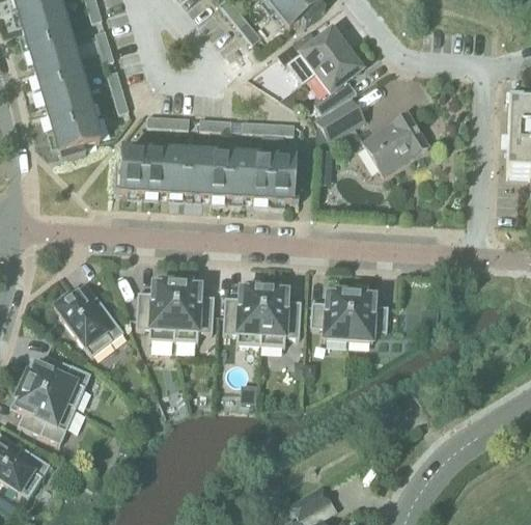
[(14,0),(61,161),(85,154),(84,147),(99,142),(57,0),(14,0)]
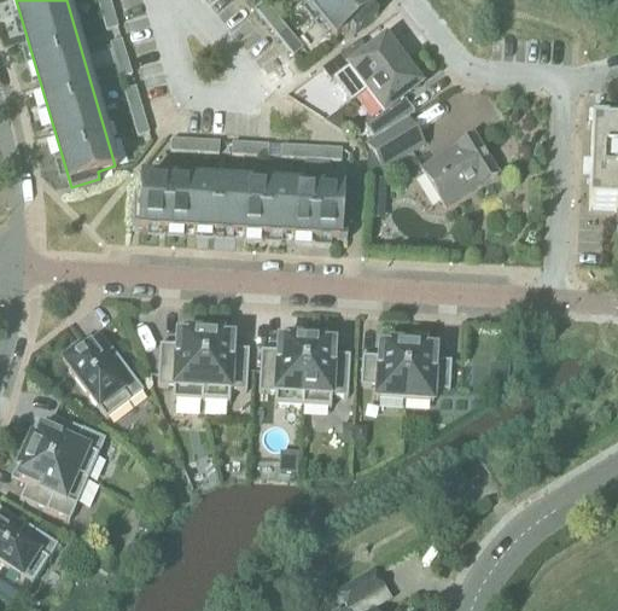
[(98,0),(106,25),(118,23),(111,0),(98,0)]
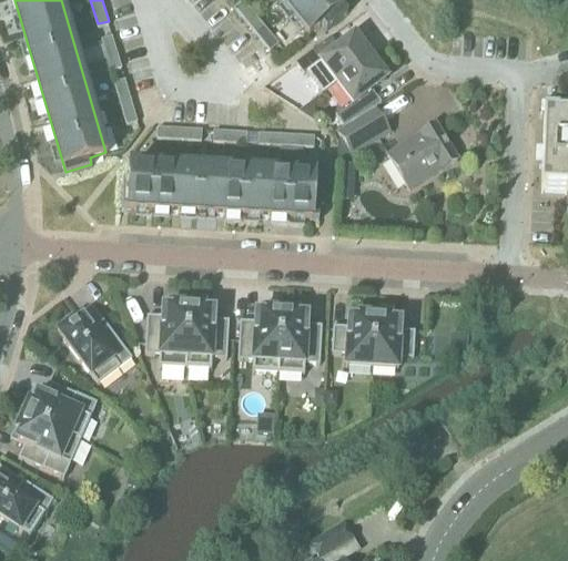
[(234,3),(270,47),(279,39),(246,0),(239,0),(234,3)]
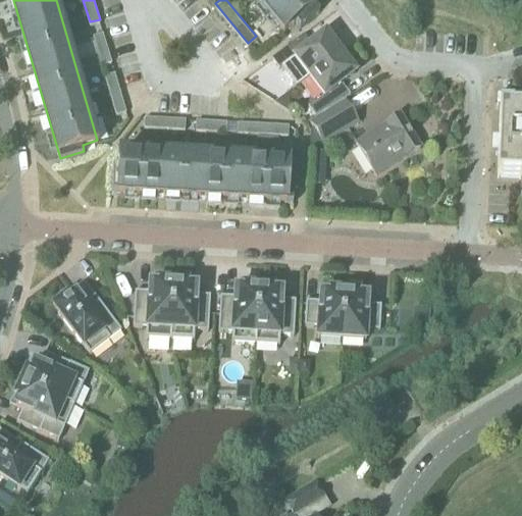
[(259,0),(283,29),(296,18),(300,24),(319,8),(312,0),(259,0)]
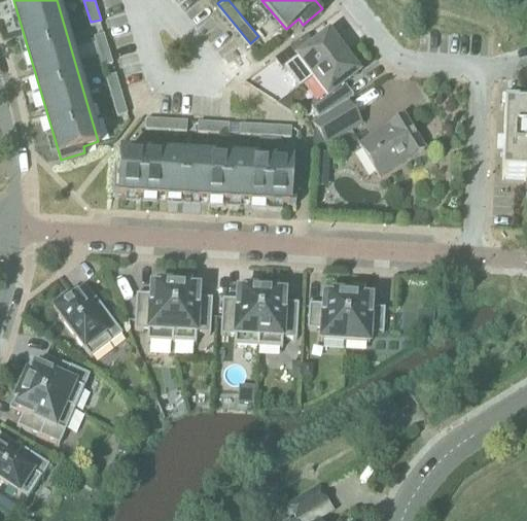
[(312,72),(346,45),(337,33),(334,35),(328,29),(308,44),(301,35),(274,55),(282,65),(297,53),(312,72)]
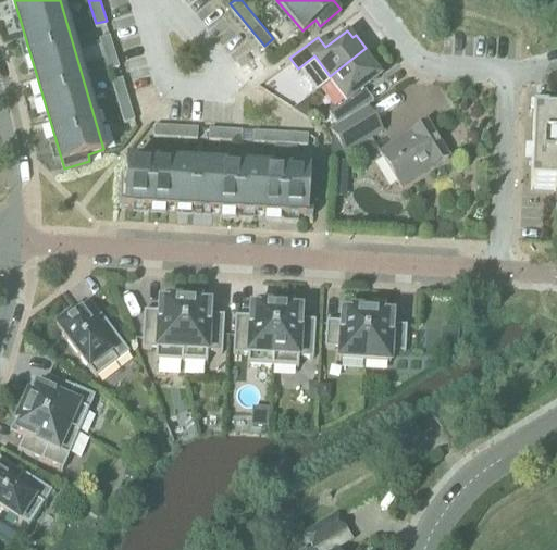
[(99,35),(108,66),(119,63),(110,32),(99,35)]
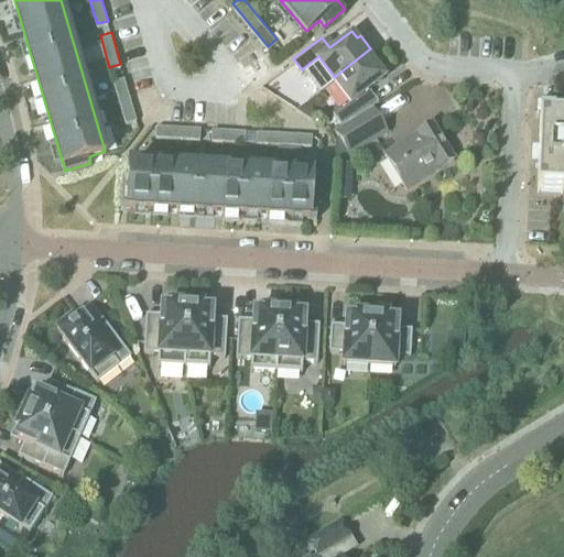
[(370,48),(334,77),(350,98),(333,111),(340,120),(370,102),(361,90),(383,73),(378,66),(382,64),(370,48)]
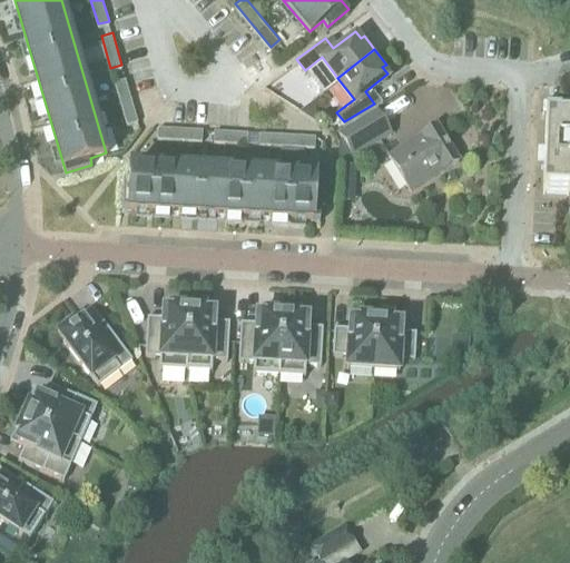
[(114,79),(127,121),(138,118),(125,76),(114,79)]
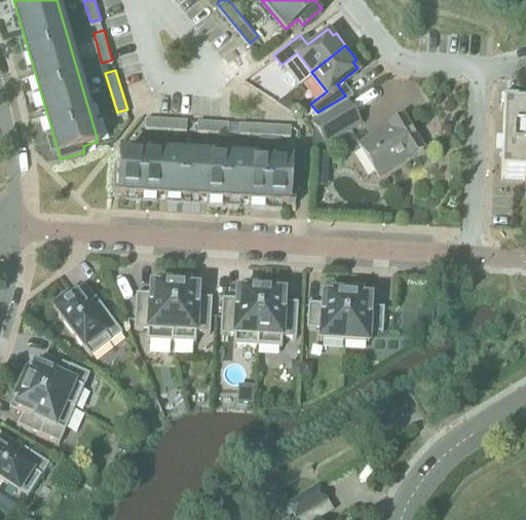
[(525,88),(504,88),(500,175),(525,175),(525,88)]
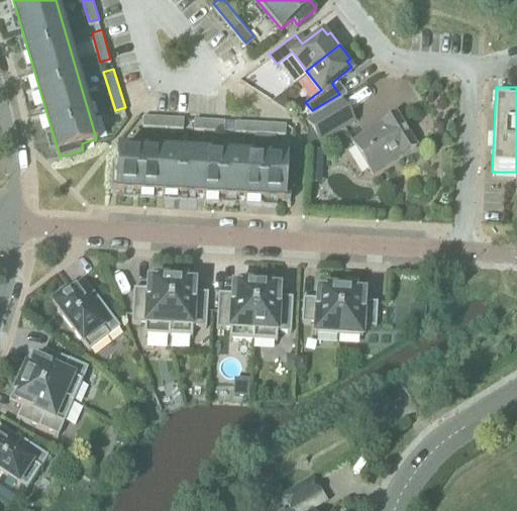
[(307,116),(320,138),(354,117),(341,96),(307,116)]
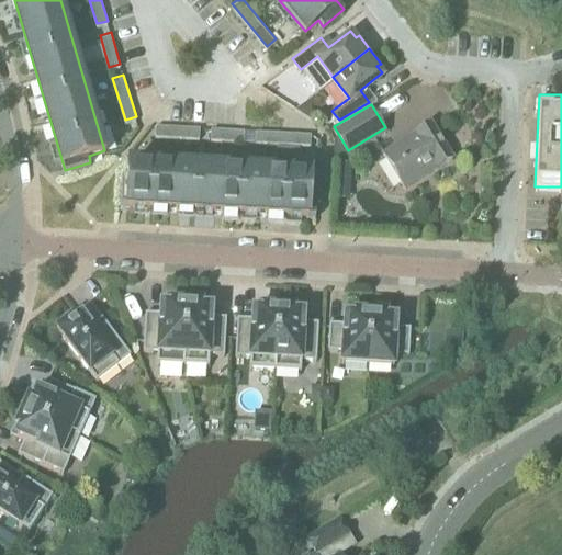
[(389,188),(402,180),(404,183),(437,165),(452,155),(431,120),(415,129),(383,149),(384,151),(371,159),(389,188)]
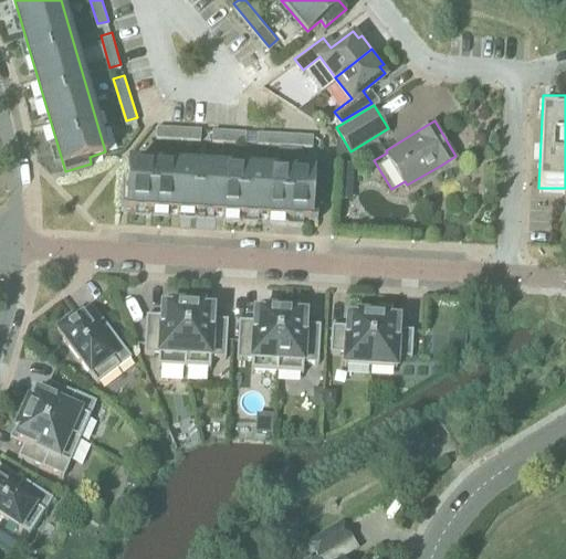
[(156,134),(200,137),(201,125),(157,123),(156,134)]
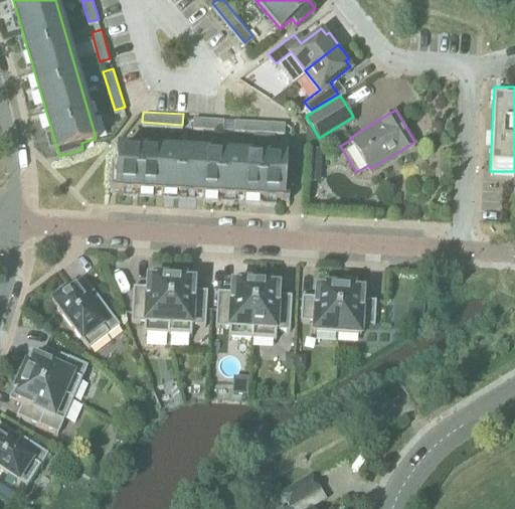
[(223,117),(193,115),(193,125),(223,127),(223,117)]
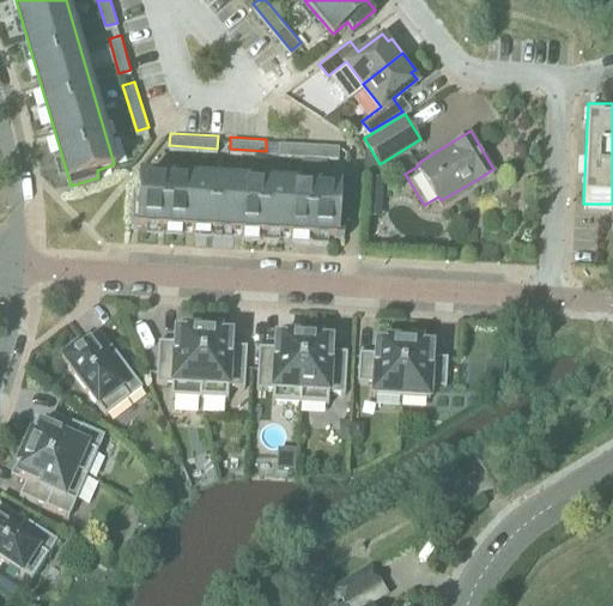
[(339,143),(279,139),(278,151),(339,155),(339,143)]
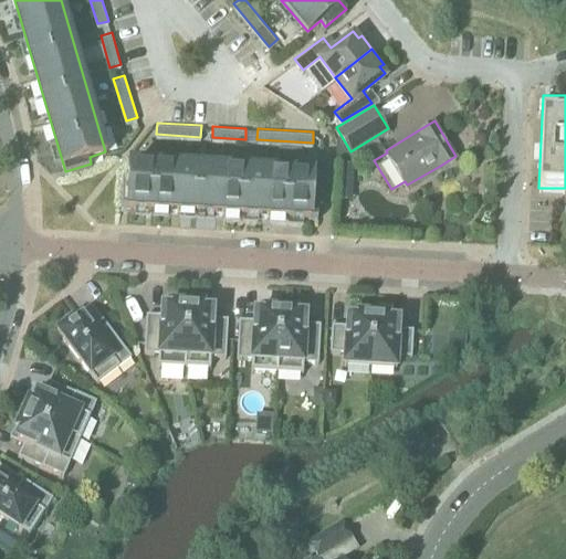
[(313,171),(243,168),(243,162),(231,161),(231,167),(130,161),(129,178),(123,178),(121,206),(317,217),(320,189),(312,188),(313,171)]
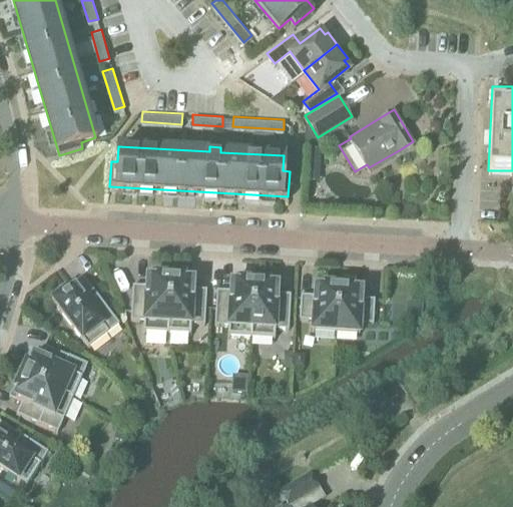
[(309,146),(309,162),(321,162),(321,146),(309,146)]
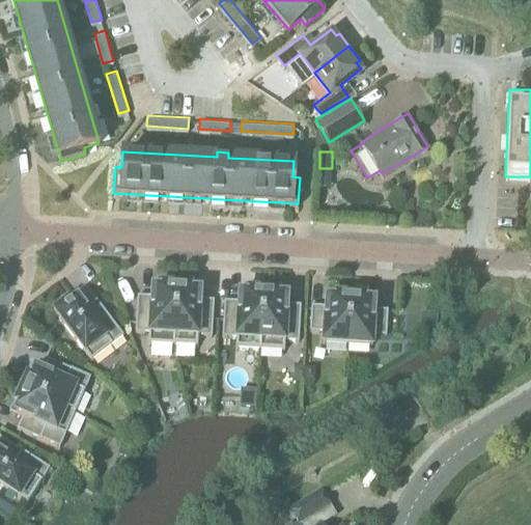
[(173,341),(176,281),(161,280),(161,285),(151,284),(151,293),(137,292),(135,328),(149,329),(148,339),(173,341)]
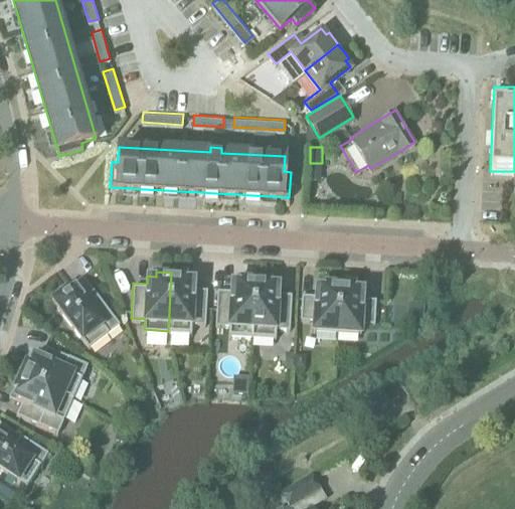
[(171,273),(168,331),(191,332),(192,322),(205,322),(207,287),(194,286),(194,279),(186,279),(186,274),(171,273)]
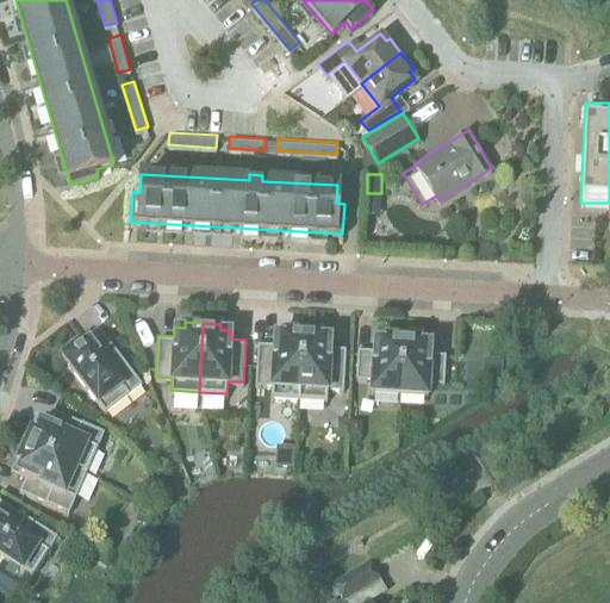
[(78,341),(62,353),(106,409),(143,380),(98,324),(85,335),(87,339),(80,344),(78,341)]
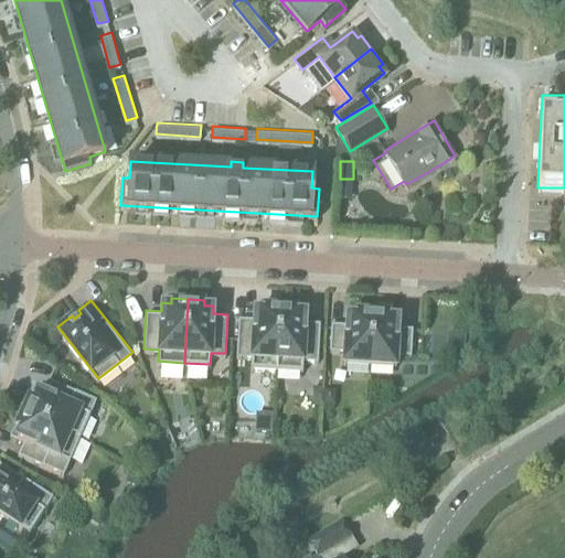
[(277,367),(280,304),(264,303),(264,309),(254,308),(254,315),(238,315),(236,354),(252,355),(251,366),(277,367)]
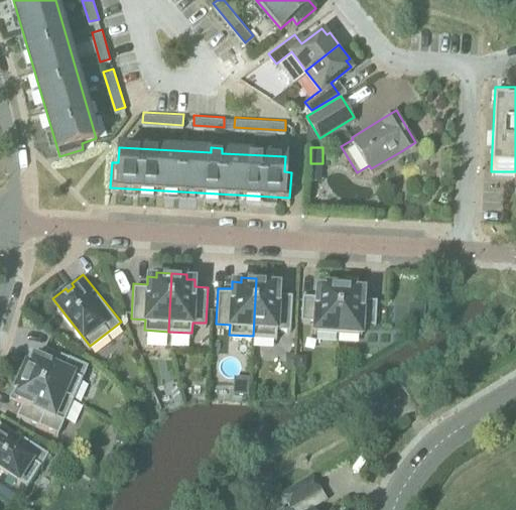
[(256,278),(253,336),(276,338),(277,327),(290,328),(292,292),(279,291),(279,284),(271,283),(271,279),(256,278)]
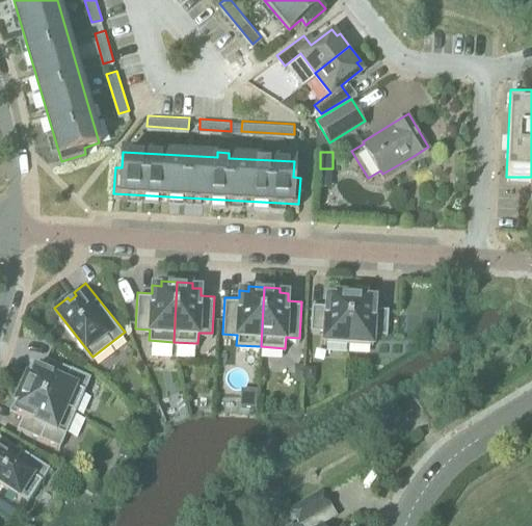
[(348,341),(351,292),(336,291),(336,296),(326,295),(326,303),(312,301),(311,327),(324,329),(323,339),(348,341)]
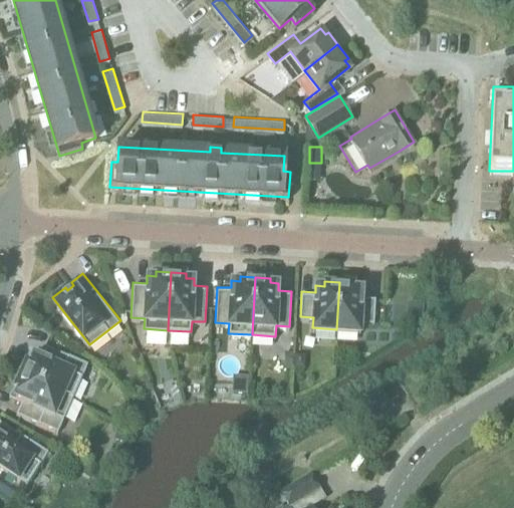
[(339,282),(336,329),(360,330),(360,320),(374,320),(375,296),(362,295),(362,288),(353,287),(354,282),(339,282)]
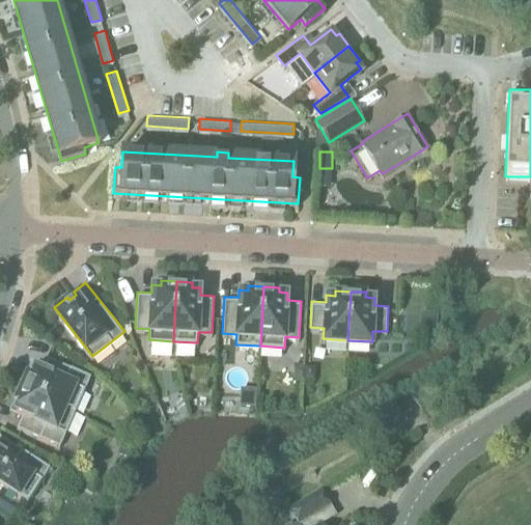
[(21,385),(76,409),(91,374),(48,355),(43,367),(35,364),(32,372),(27,370),(21,385)]
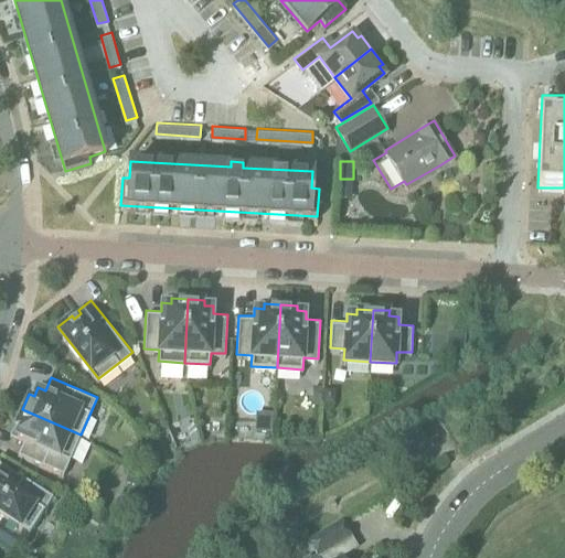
[(312,385),(313,404),(321,404),(320,384),(312,385)]
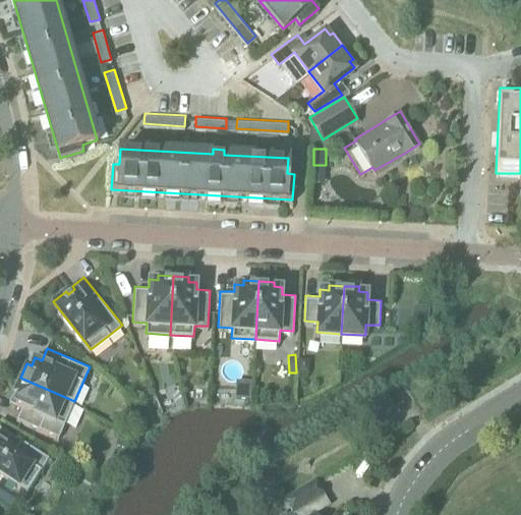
[(309,370),(309,356),(298,355),(297,369),(309,370)]
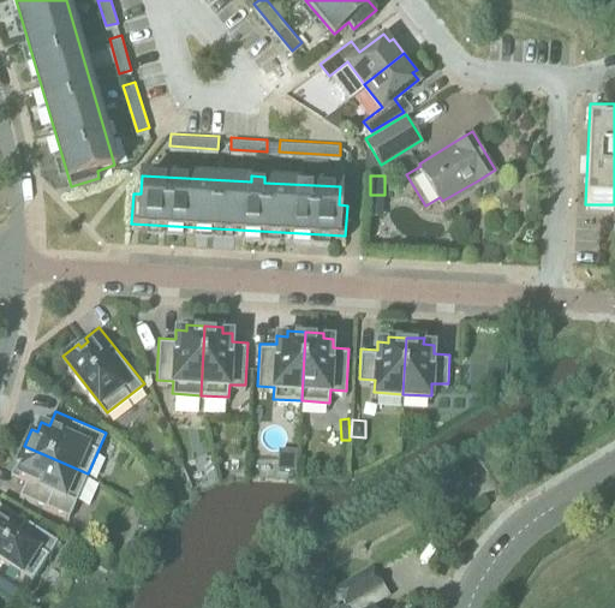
[(88,474),(24,446),(17,462),(23,464),(18,474),(27,477),(19,493),(70,514),(88,474)]
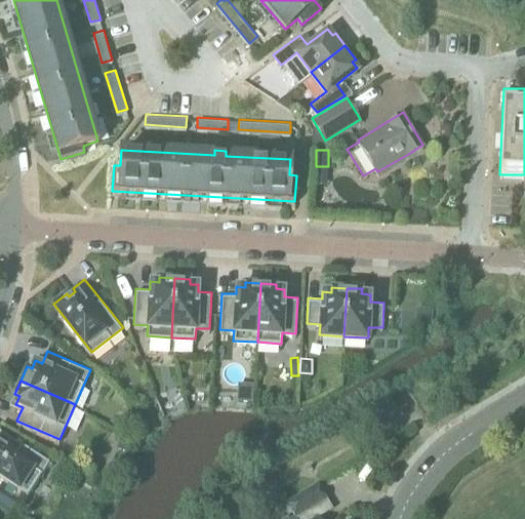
[(241,384),(240,401),(252,401),(253,385),(241,384)]
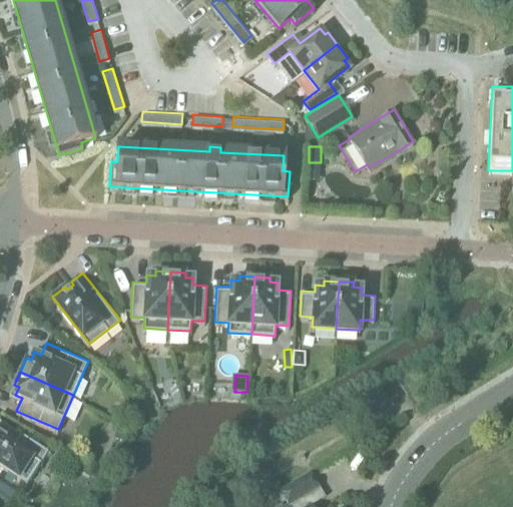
[(0,464),(27,481),(48,449),(0,417),(0,464)]
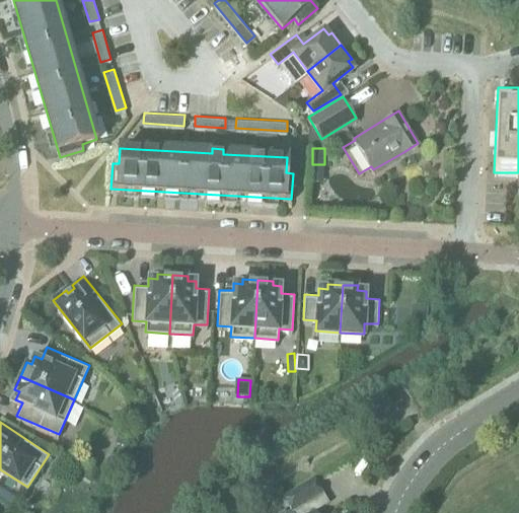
[(115,440),(126,445),(131,434),(120,429),(115,440)]
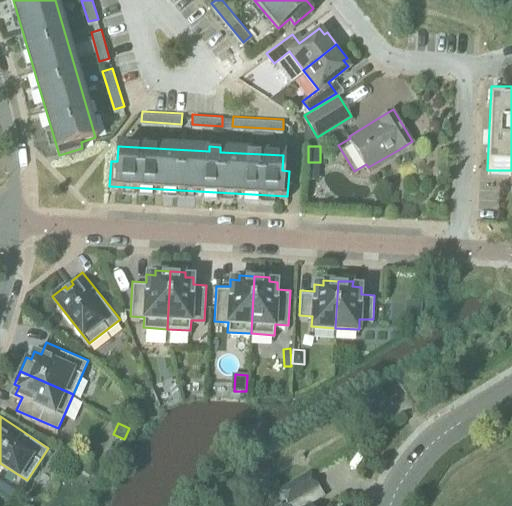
[(308,470),(278,488),(286,501),(280,505),(278,503),(272,505),(310,505),(308,501),(305,503),(299,494),(316,483),(308,470)]
